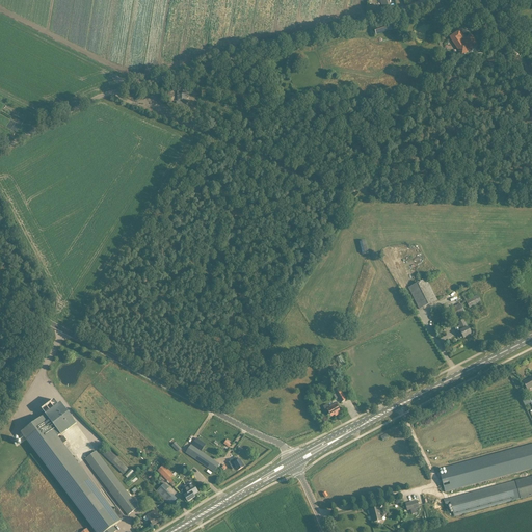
[(459,30),(449,37),(461,56),(478,45),(471,34),(464,38),(459,30)]
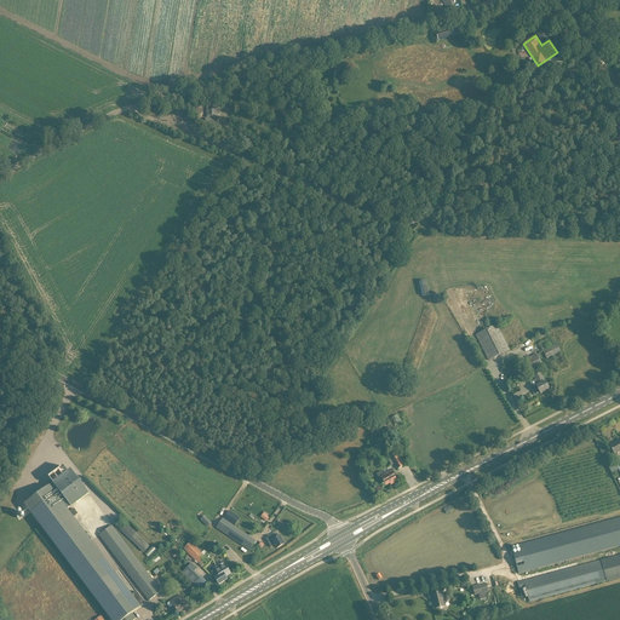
[(476,333),(487,360),(509,351),(498,325),(476,333)]
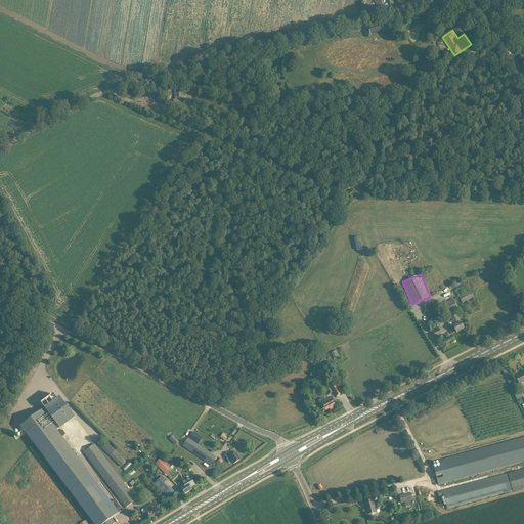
[(465,275),(461,277),(465,286),(462,287),(464,291),(467,289),(467,290),(472,288),(465,275)]
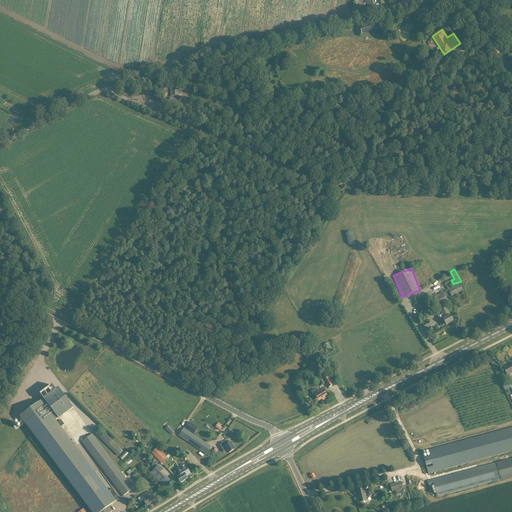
[(452,297),(463,291),(460,284),(448,290),(452,297)]
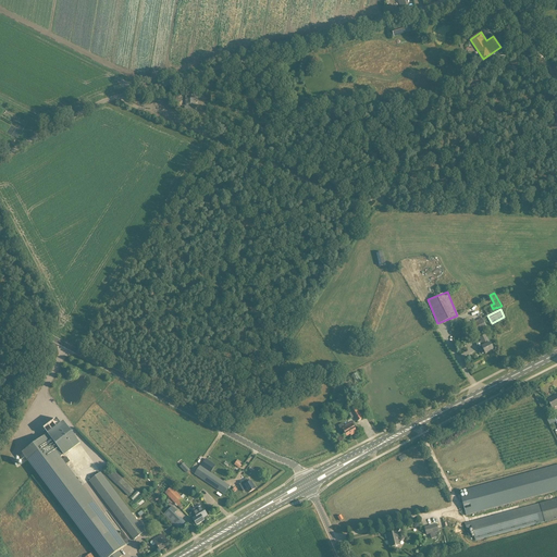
[(482,319),(470,324),(475,334),(487,329),(482,319)]
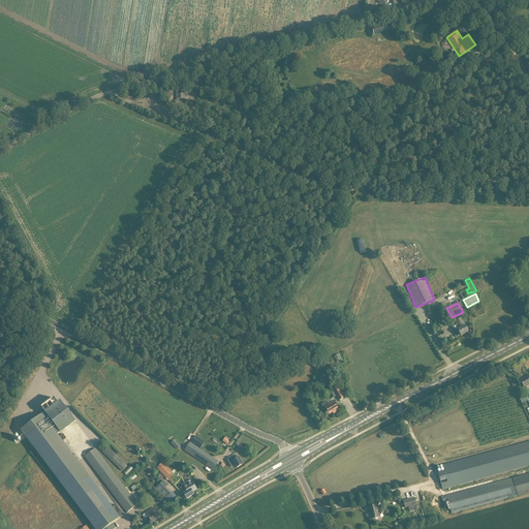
[(457,324),(455,325),(457,330),(456,331),(458,336),(461,335),(461,336),(468,332),(465,325),(461,318),(456,321),(457,324)]
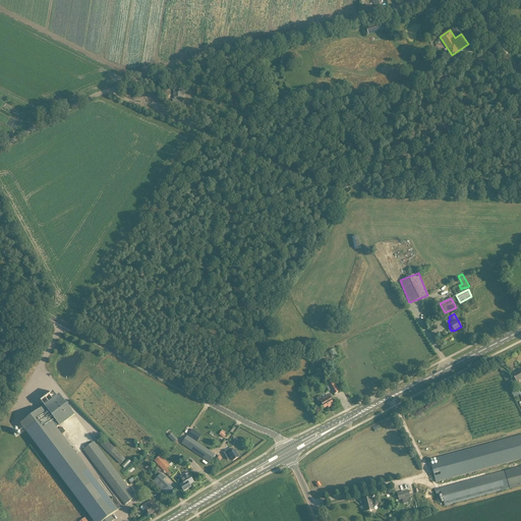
[(267,357),(263,352),(258,356),(263,361),(267,357)]
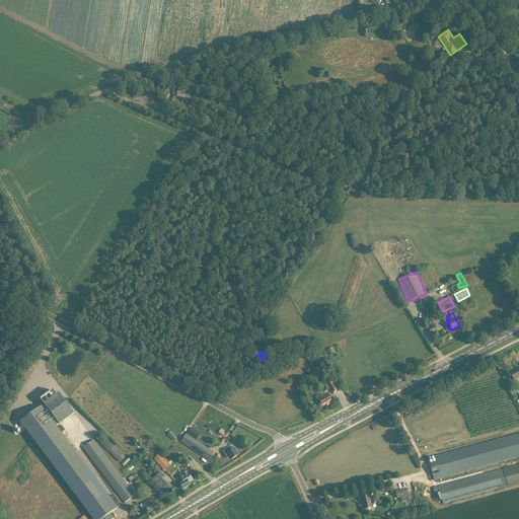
[(338,390),(331,378),(325,381),(332,393),(338,390)]
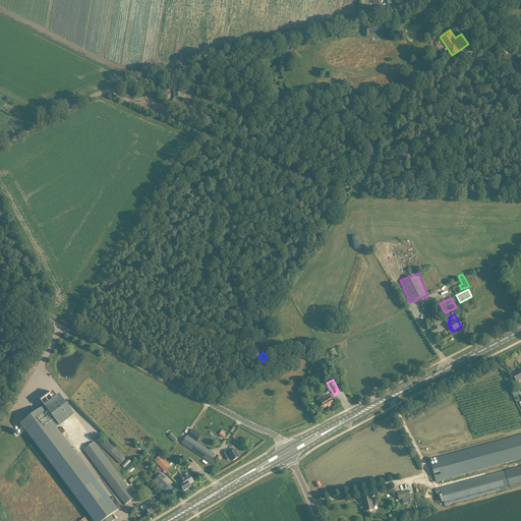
[(21,423),(26,430),(91,516),(90,516),(93,520),(113,520),(114,520),(111,516),(122,508),(115,498),(110,501),(56,428),(74,415),(60,395),(21,423)]
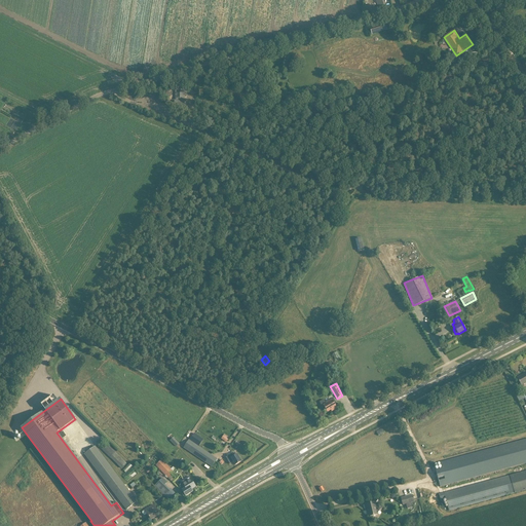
[(337,408),(336,407),(332,400),(326,403),(324,400),(320,402),(322,407),(324,406),(327,412),(331,410),(332,411),(337,408)]
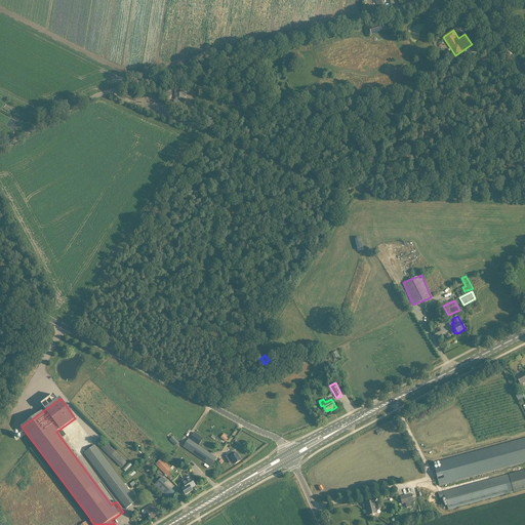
[(198,445),(200,441),(202,443),(204,440),(202,439),(194,433),(190,440),(189,439),(184,447),(211,466),(216,458),(198,445)]
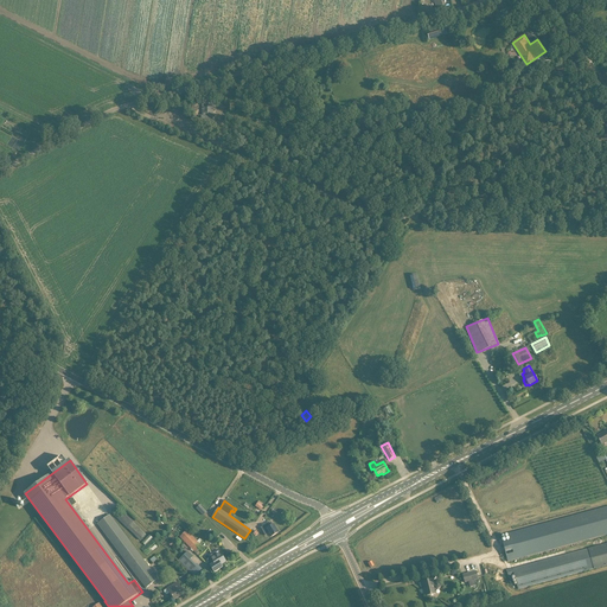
[(203,516),(204,515),(206,512),(199,505),(196,509),(203,516)]
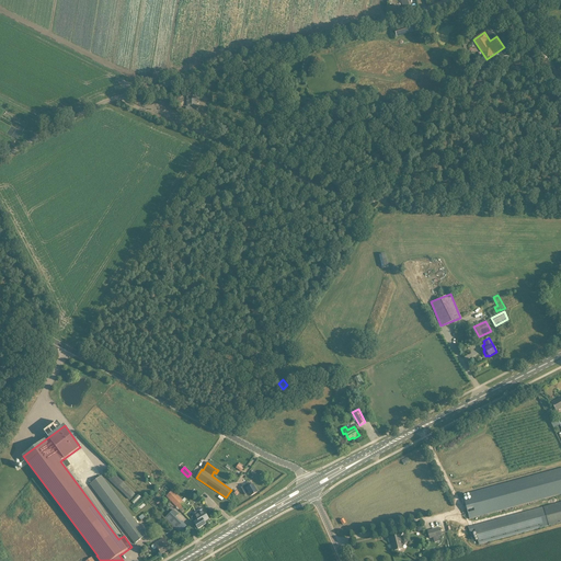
[(560,468),(469,493),(471,501),(465,502),(469,519),(522,505),(560,494),(560,468)]
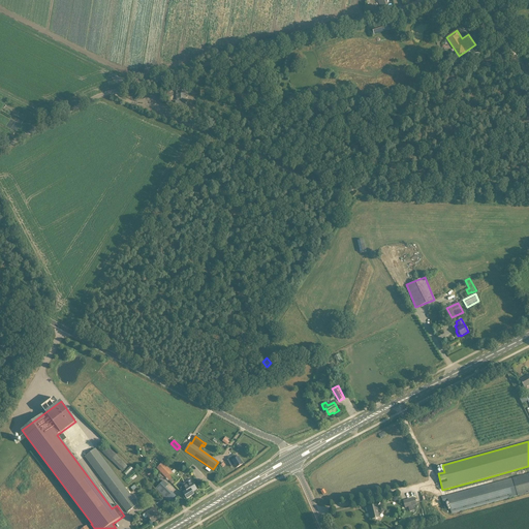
[(85,457),(111,490),(127,512),(137,505),(95,449),(85,457)]
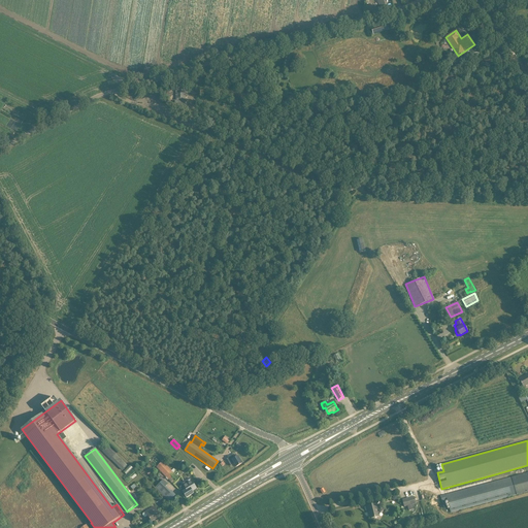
[(116,455),(111,459),(123,470),(127,466),(116,455)]
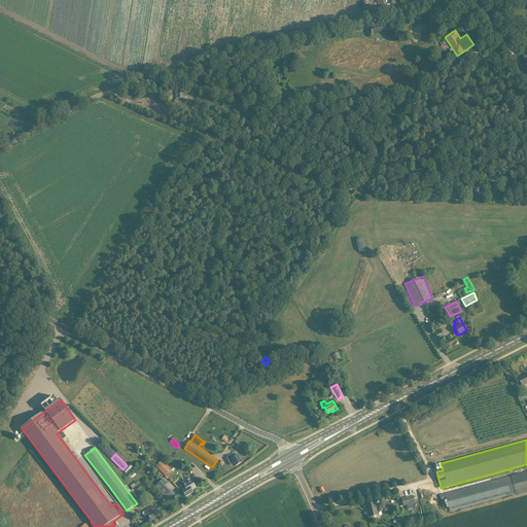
[(235,457),(229,461),(231,465),(235,463),(236,466),(242,463),(238,456),(235,457)]
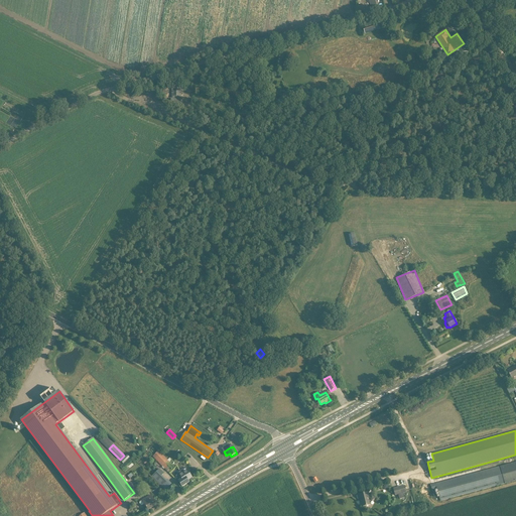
[(153,457),(155,459),(161,465),(165,469),(166,470),(168,472),(174,467),(170,464),(167,461),(158,452),(153,457)]
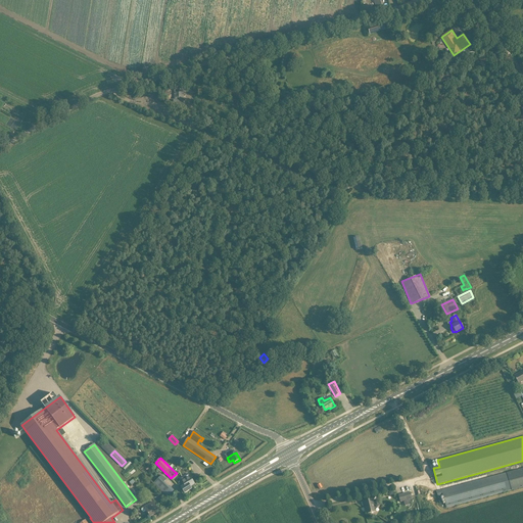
[(438,496),(443,495),(446,508),(522,486),(522,468),(436,492),(438,496)]
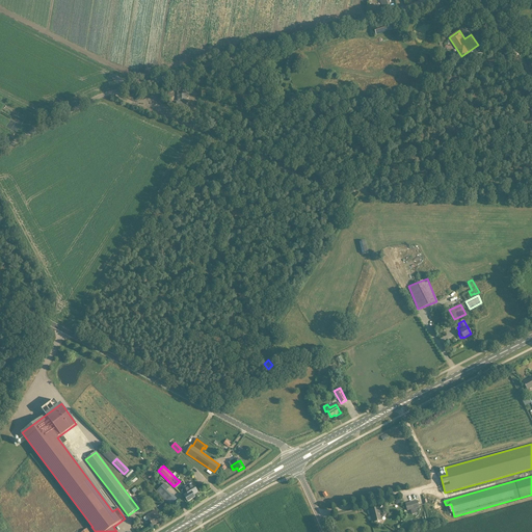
[(177,499),(173,495),(171,495),(166,490),(168,488),(169,487),(167,486),(164,483),(157,491),(169,504),(170,505),(176,500),(177,499)]
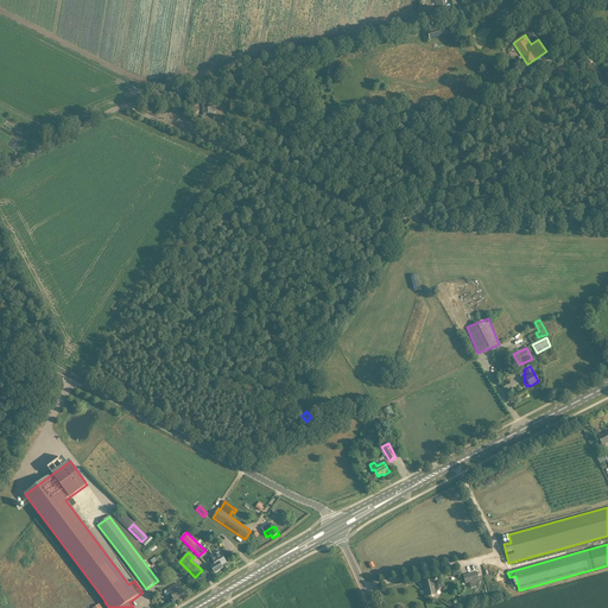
[(223,569),(221,565),(226,562),(220,552),(216,556),(215,553),(213,555),(214,557),(213,558),(214,561),(209,564),(210,567),(215,574),(223,569)]
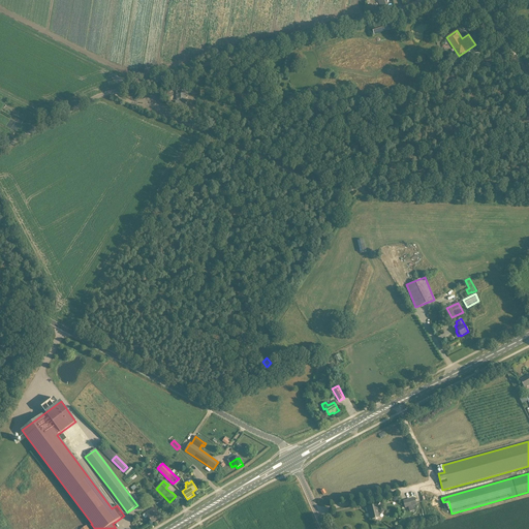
[(415,498),(403,501),(405,507),(408,506),(409,511),(414,510),(413,505),(416,504),(416,503),(415,498)]
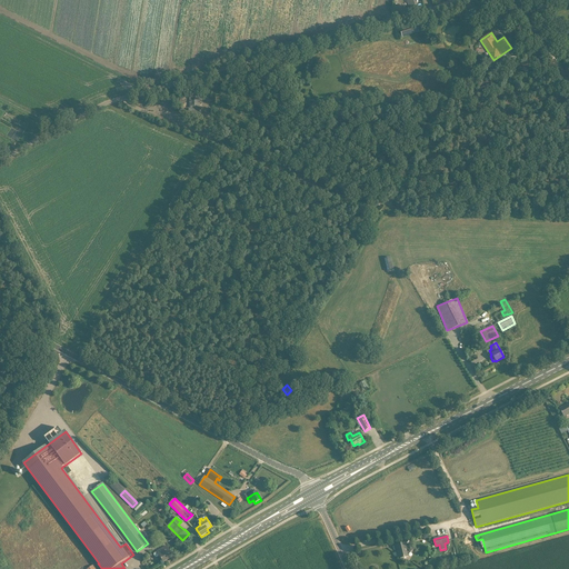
[(408,549),(408,548),(406,543),(395,546),(396,550),(397,550),(399,559),(408,557),(406,549),(408,549)]
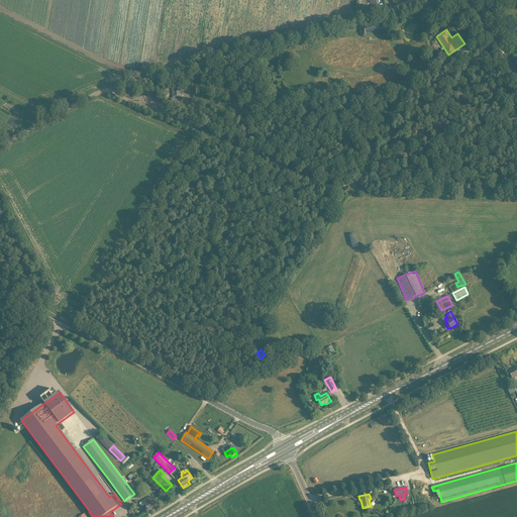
[(144,505),(148,511),(158,505),(150,496),(139,503),(139,504),(141,506),(142,506),(144,505)]
